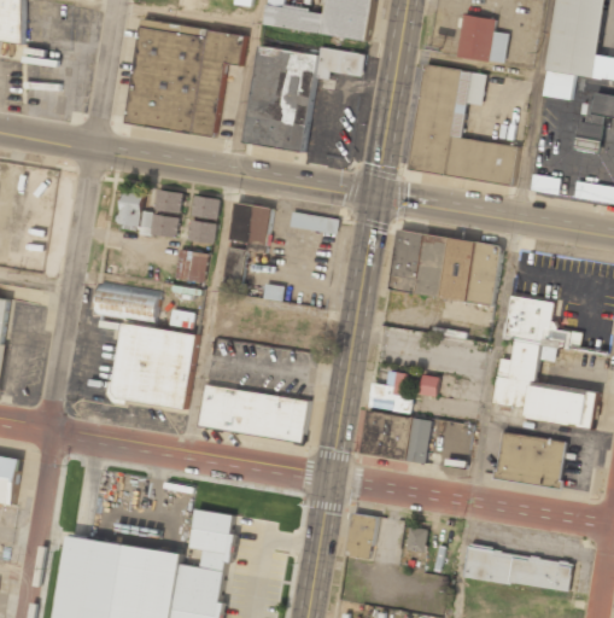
[(0,39),(19,42),(24,0),(0,0),(0,39)]
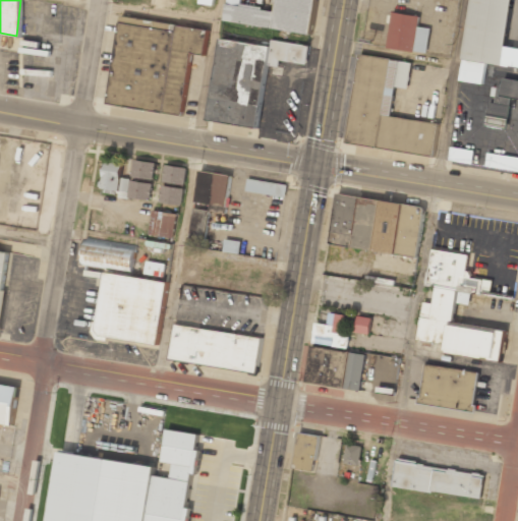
[(224,0),(222,21),(309,35),(313,0),(275,0),(274,10),(237,5),(237,0),(224,0)]
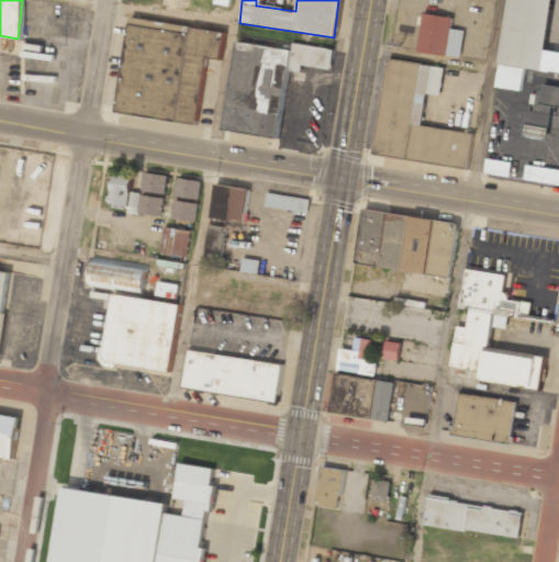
[(504,0),(494,87),(518,90),(521,68),(558,72),(558,52),(544,51),(549,0),(504,0)]
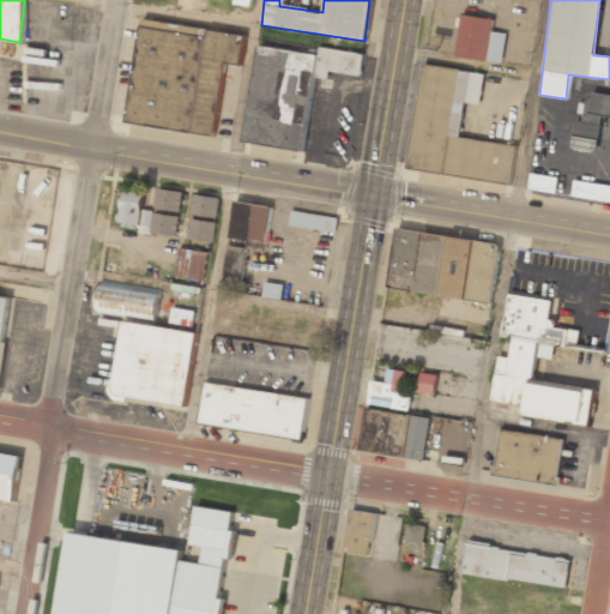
[(503,32),(489,31),(490,18),(458,14),(453,58),(500,62),(503,32)]
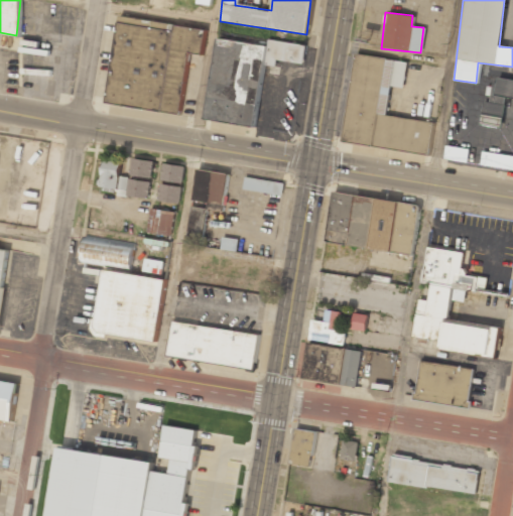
[(186,52),(201,54),(204,27),(115,16),(104,104),(179,113),(186,52)]
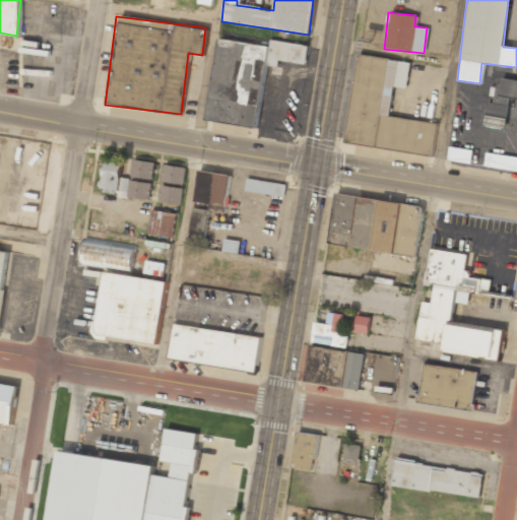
[(268,46),(216,39),(205,120),(255,127),(263,65),(276,67),(277,61),(304,64),(307,46),(268,41),(268,46)]
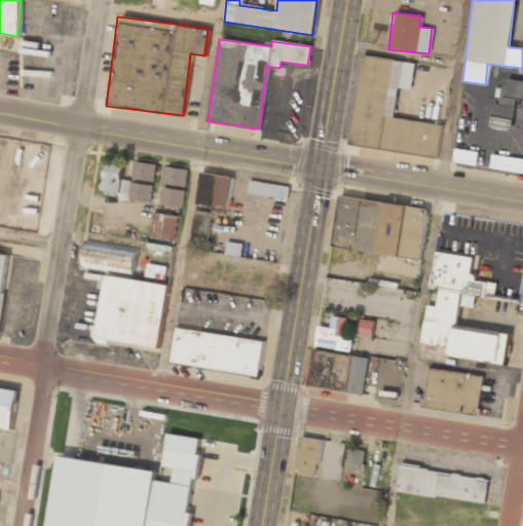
[(413,62),(359,54),(347,145),(434,156),(439,124),(393,118),(397,87),(409,89),(413,62)]
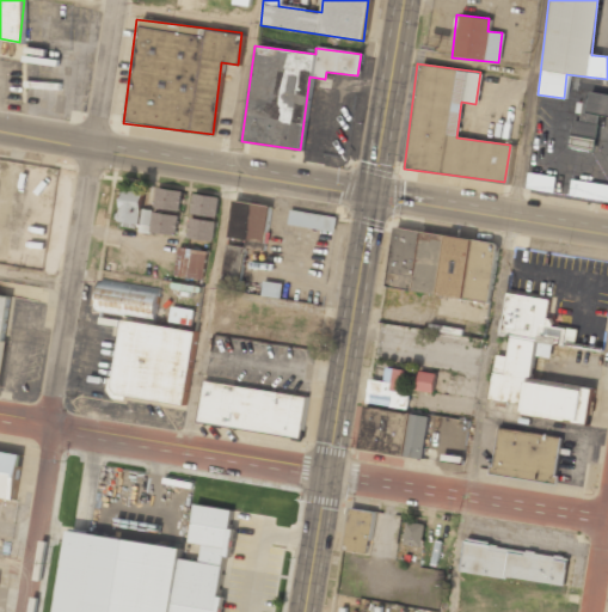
[(607,95),(588,92),(587,103),(575,101),(573,112),(569,146),(591,150),(596,115),(607,116),(607,95)]
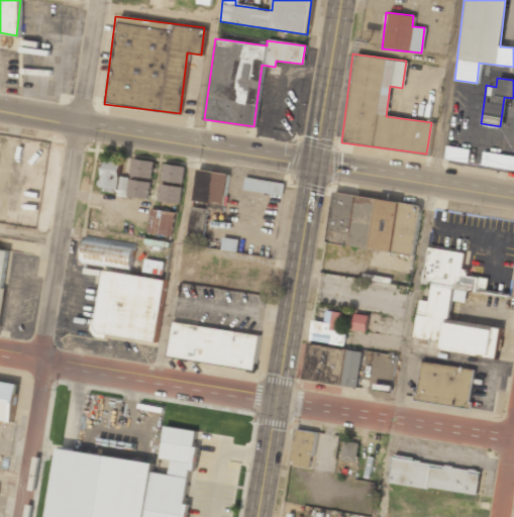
[(467,162),(468,148),(444,146),(443,160),(467,162)]
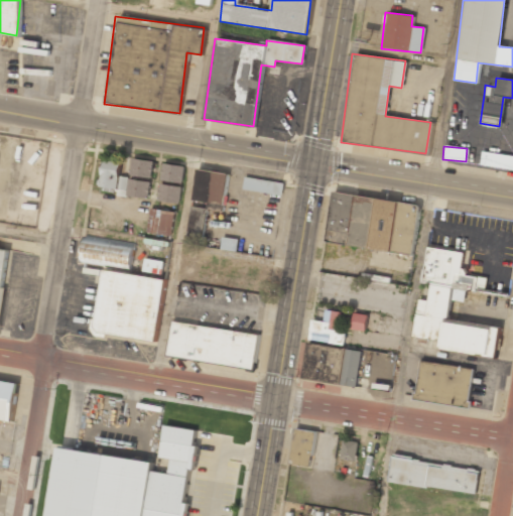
[(512,155),(480,152),(479,166),(512,168),(512,155)]
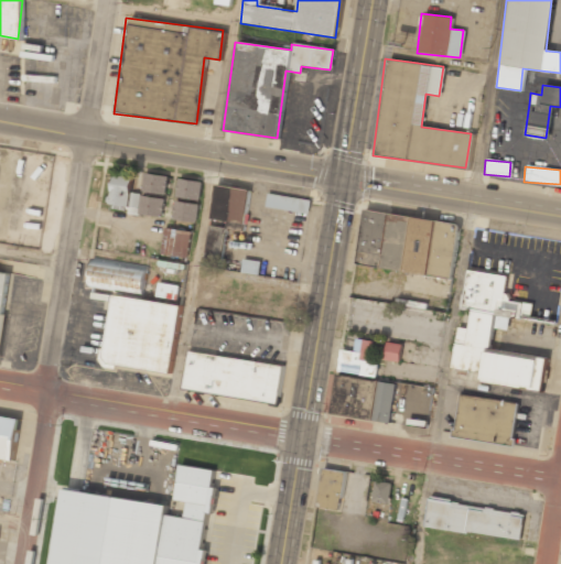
[(130,177),(111,173),(106,203),(136,209),(139,194),(128,192),(130,177)]
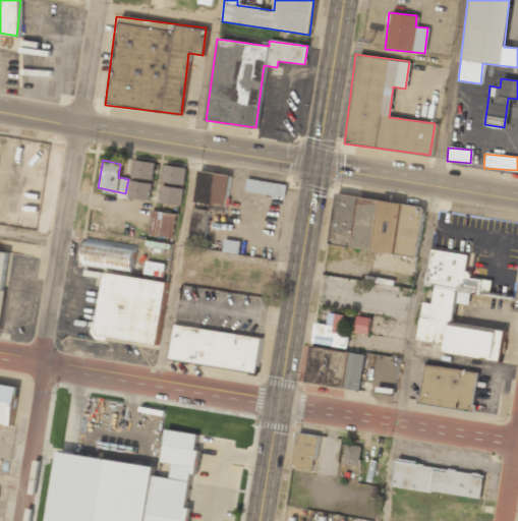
[(149,180),(152,164),(132,160),(128,176),(149,180)]
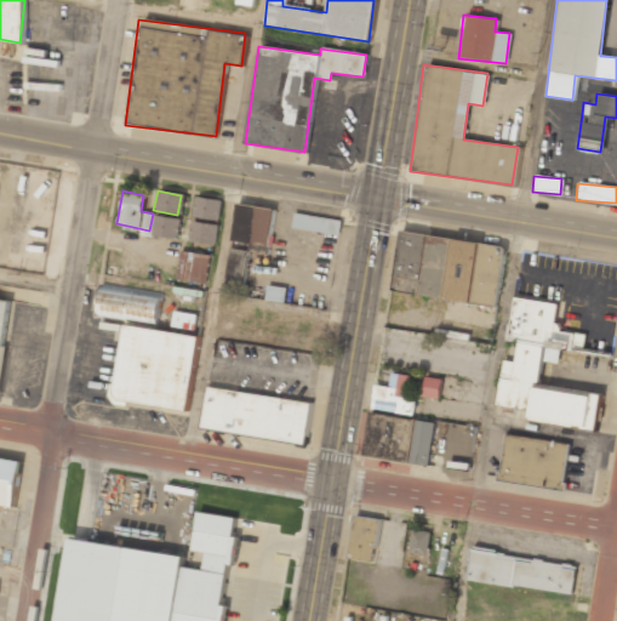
[(190,216),(216,220),(220,200),(193,197),(190,216)]
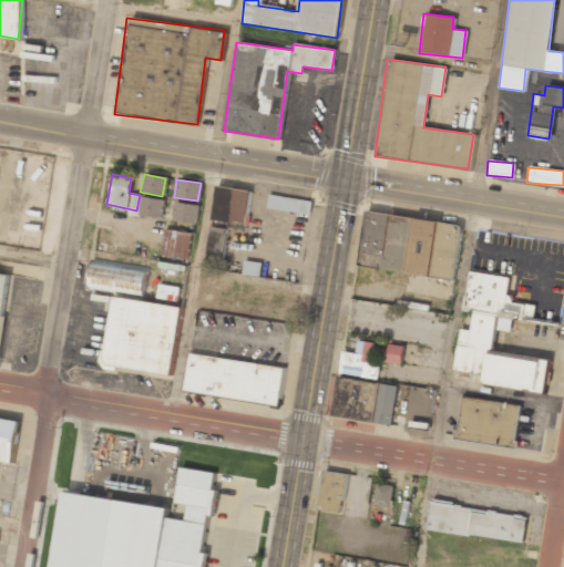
[(248,191),(215,185),(209,222),(242,227),(248,191)]
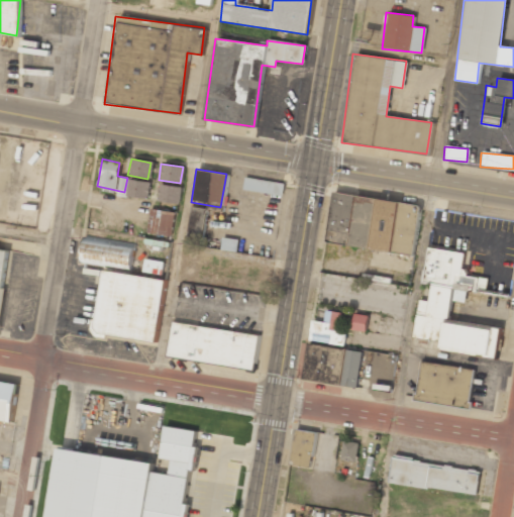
[(280,196),(282,184),(243,178),(241,190),(280,196)]
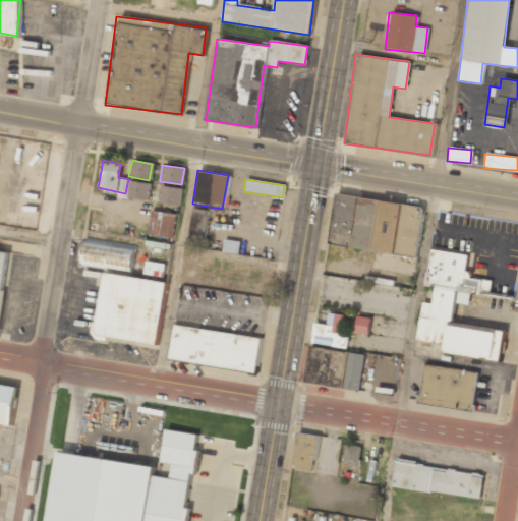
[(125,197),(146,200),(149,183),(127,180),(125,197)]
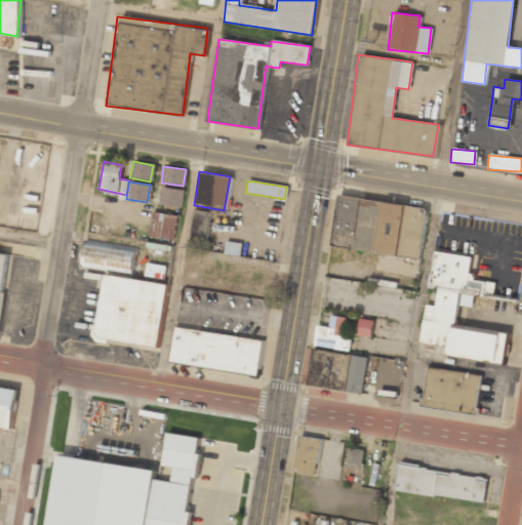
[(179,207),(182,191),(160,187),(157,204),(179,207)]
